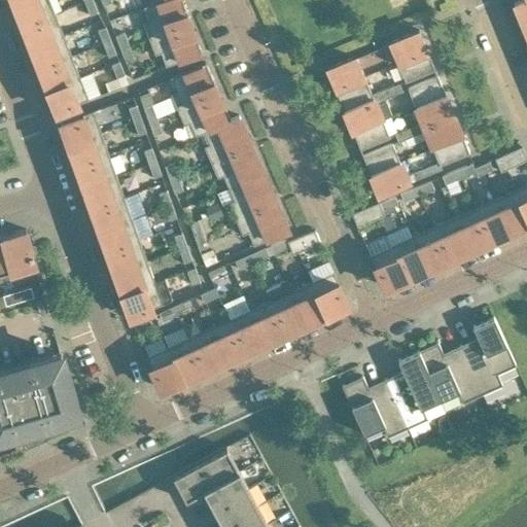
[(55,13),(48,0),(26,0),(13,5),(22,26),(55,13)]
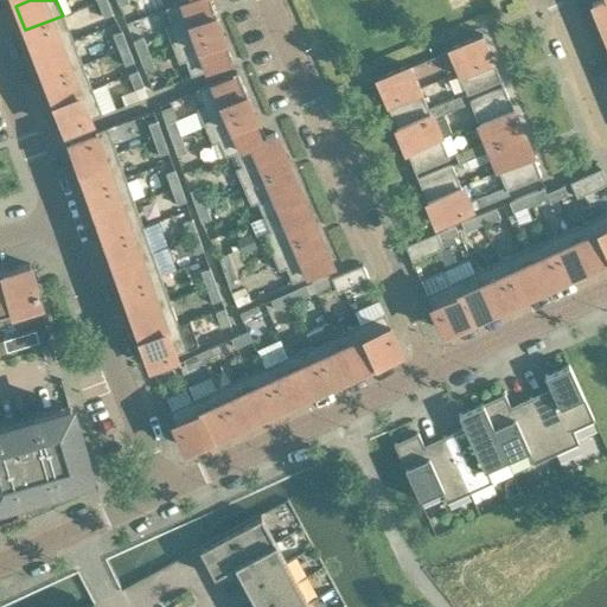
[(113,14),(106,0),(101,0),(97,2),(103,18),(113,14)]
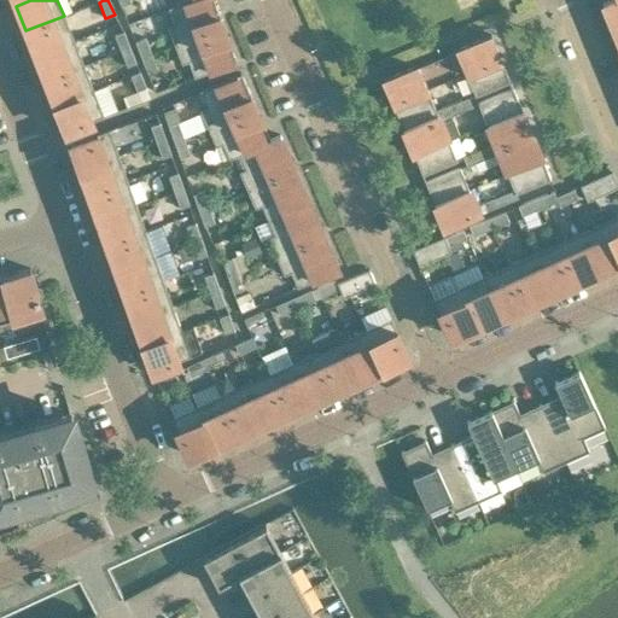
[(223,27),(213,0),(191,0),(180,5),(179,4),(168,7),(174,23),(168,25),(174,45),(223,27)]
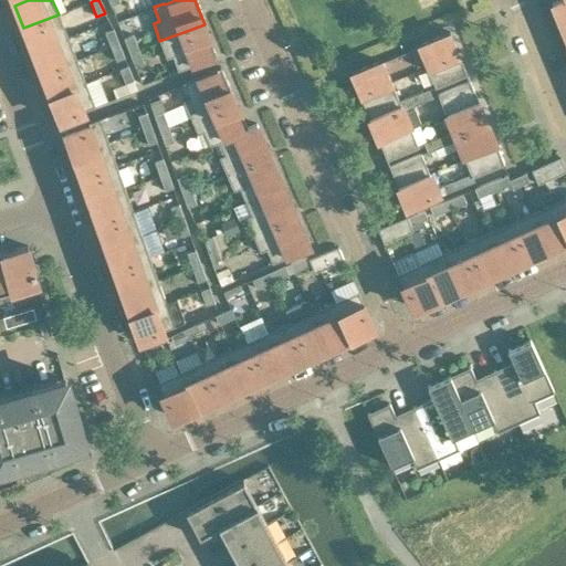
[(565,0),(557,0),(551,2),(564,34),(565,33),(565,0)]
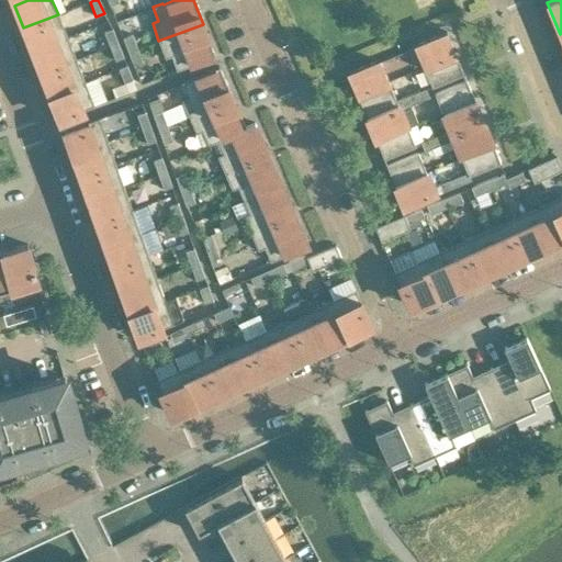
[(67,36),(58,14),(23,27),(32,51),(67,36)]
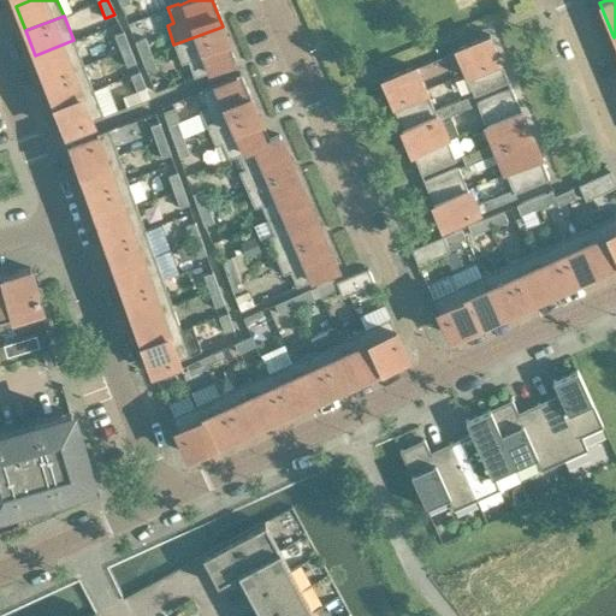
[(236,61),(223,27),(173,45),(181,64),(188,61),(194,77),(236,61)]
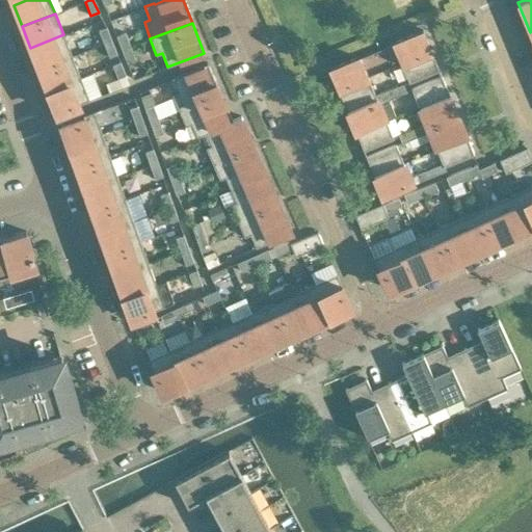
[(111,41),(106,27),(99,29),(104,44),(111,41)]
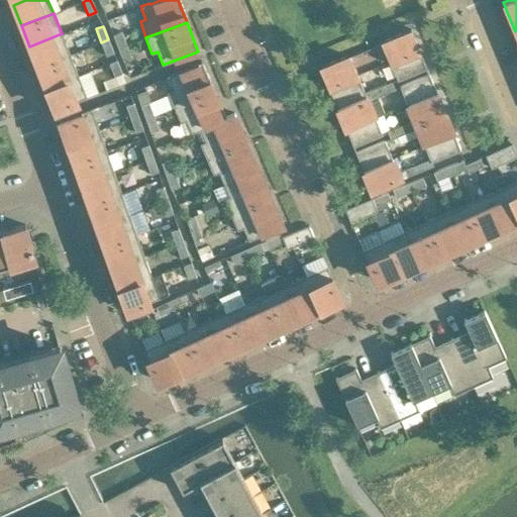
[(426,68),(410,29),(381,41),(382,42),(388,58),(397,80),(426,68)]
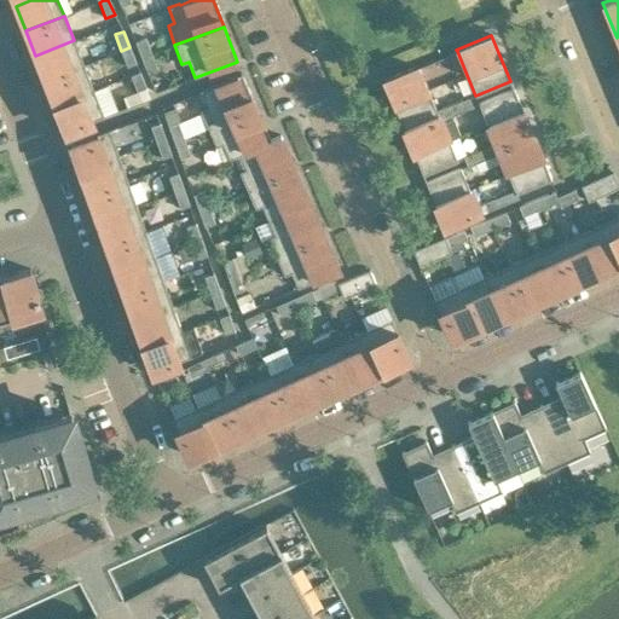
[(145,38),(134,41),(142,57),(151,53),(145,38)]
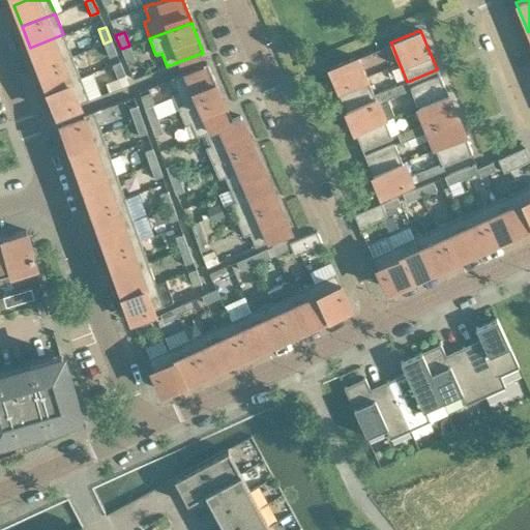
[(71,56),(63,34),(30,48),(38,68),(71,56)]
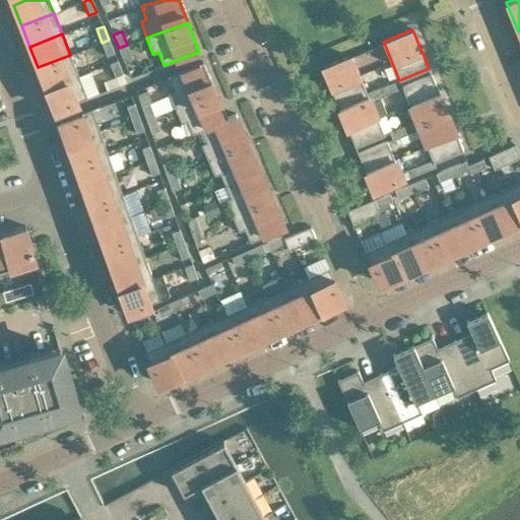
[(115,53),(109,40),(102,43),(107,56),(115,53)]
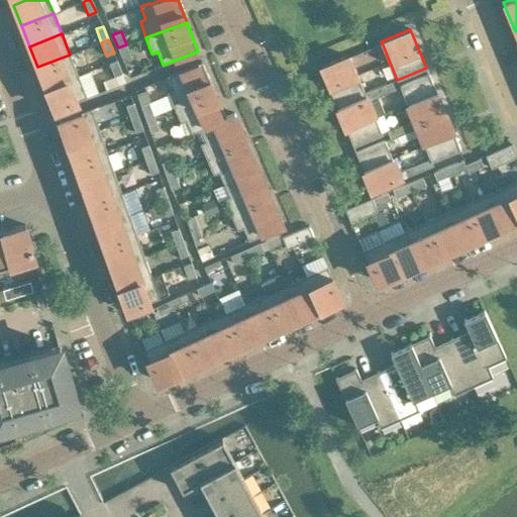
[(382,42),(375,45),(381,61),(388,58),(382,42)]
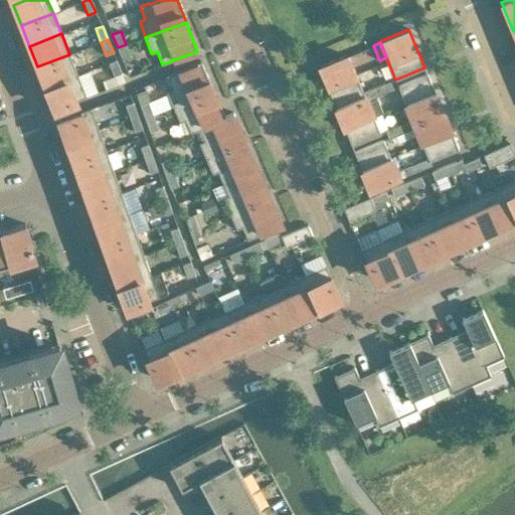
[(131,57),(126,44),(118,47),(123,60),(131,57)]
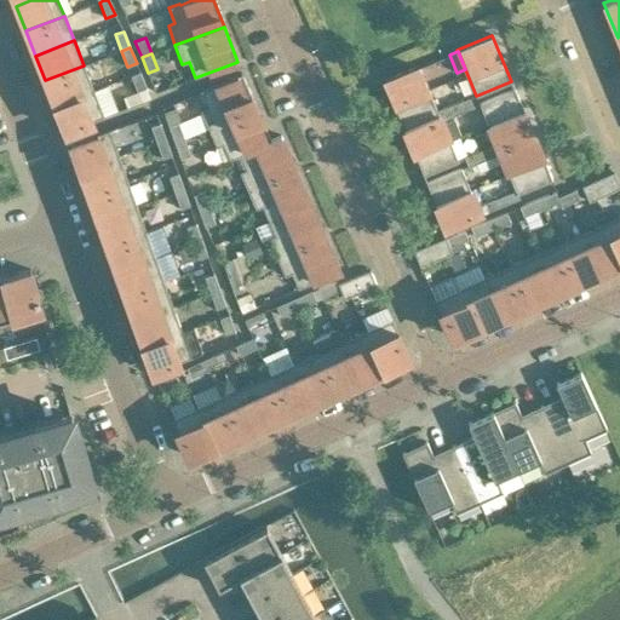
[(93,90),(84,65),(45,80),(55,105),(93,90)]
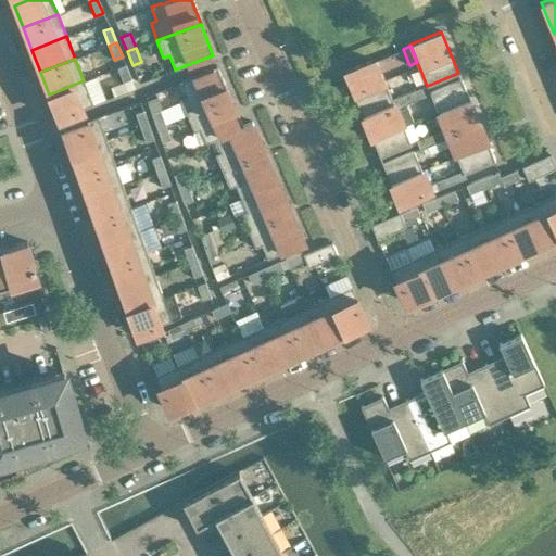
[(363,116),(393,103),(392,99),(375,59),(343,72),(363,116)]
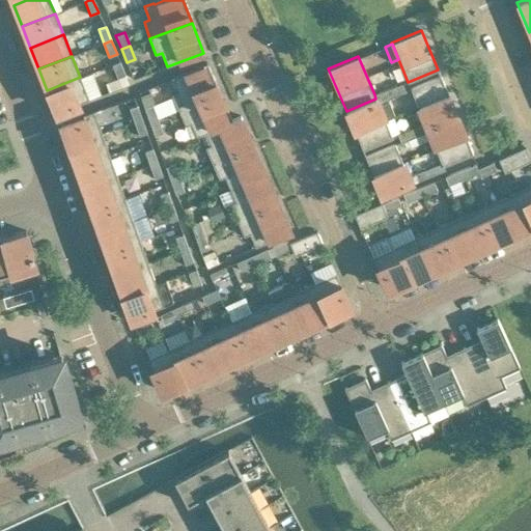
[(126,76),(119,61),(112,64),(117,79),(126,76)]
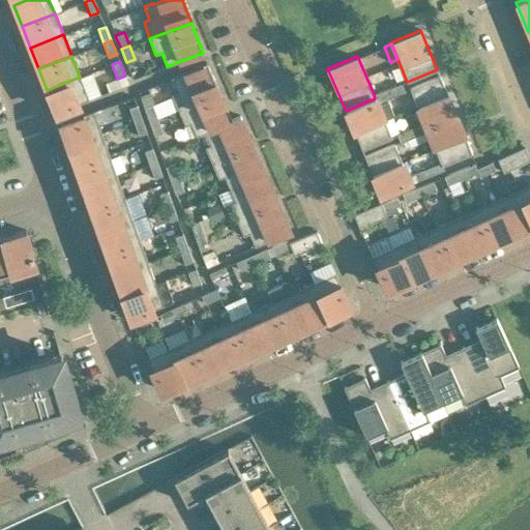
[(218,92),(206,62),(171,78),(176,91),(171,93),(178,110),(218,92)]
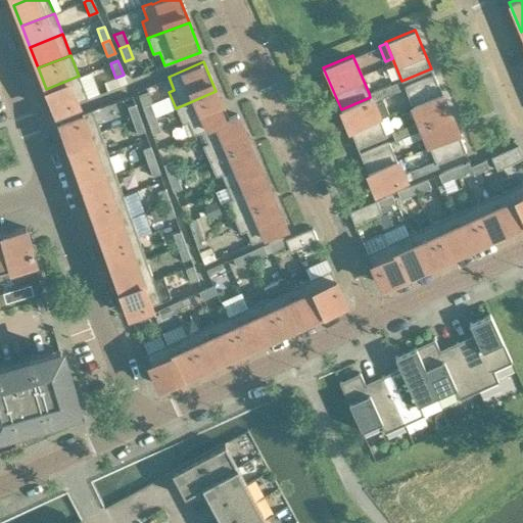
[(449,113),(434,75),(405,87),(419,122),(420,126),(449,113)]
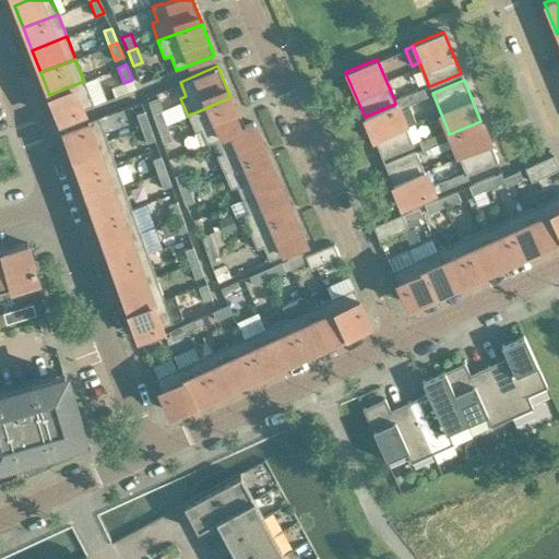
[(94,105),(84,81),(49,95),(59,118),(94,105)]
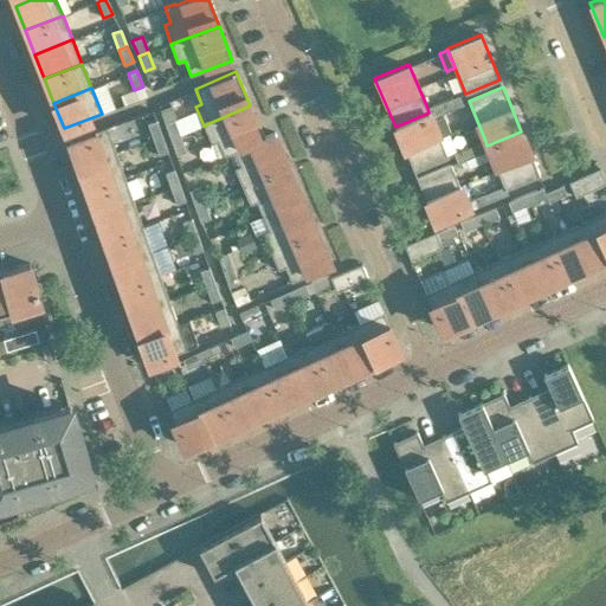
[(458,95),(443,102),(446,111),(463,104),(461,100),(458,95)]
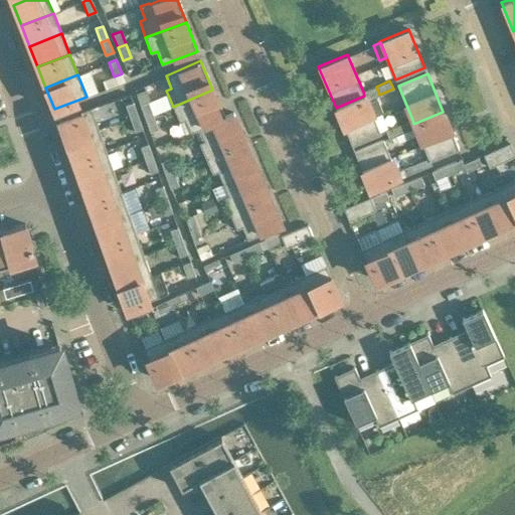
[(376,87),(363,92),(364,96),(366,100),(379,95),(376,87)]
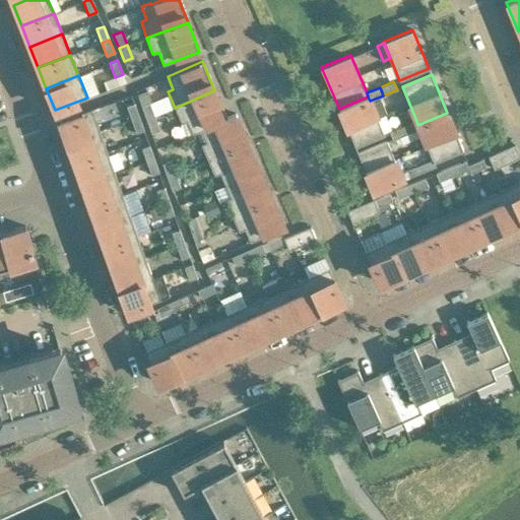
[(145,90),(137,93),(146,120),(154,116),(145,90)]
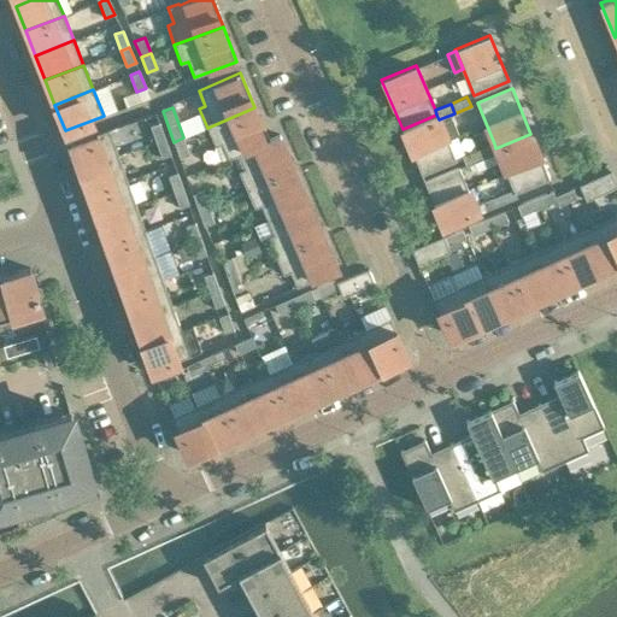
[(269,139),(254,107),(207,128),(215,147),(222,144),(228,158),(240,153),(269,140),(269,139)]
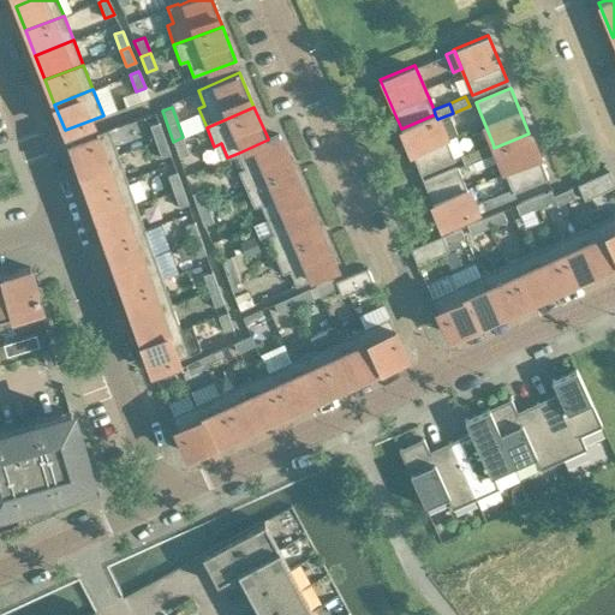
[(454,160),(437,119),(435,114),(401,129),(419,174),(454,160)]
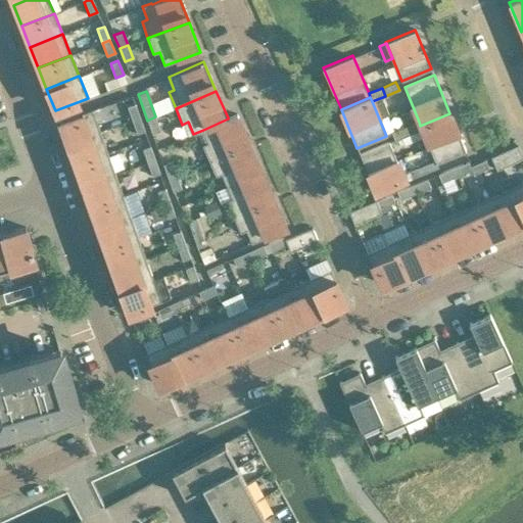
[(140,117),(135,103),(127,106),(132,120),(140,117)]
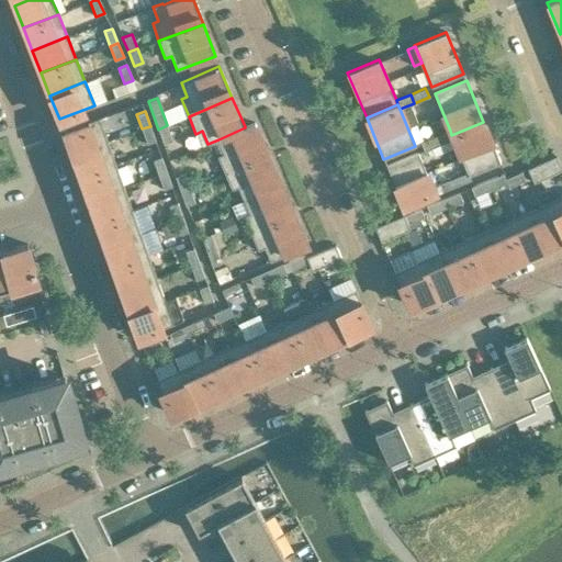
[(108,142),(99,117),(64,131),(72,154),(108,142)]
